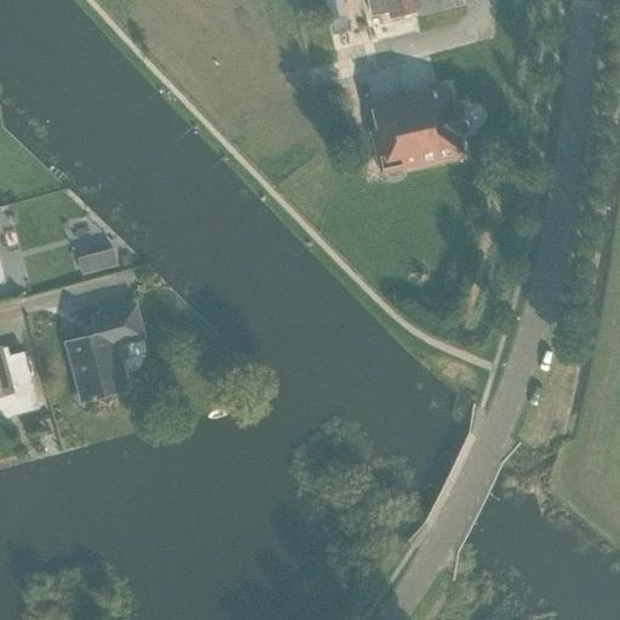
[(367,0),(371,16),(389,11),(391,18),(414,12),(415,15),(464,3),(463,0),(367,0)]
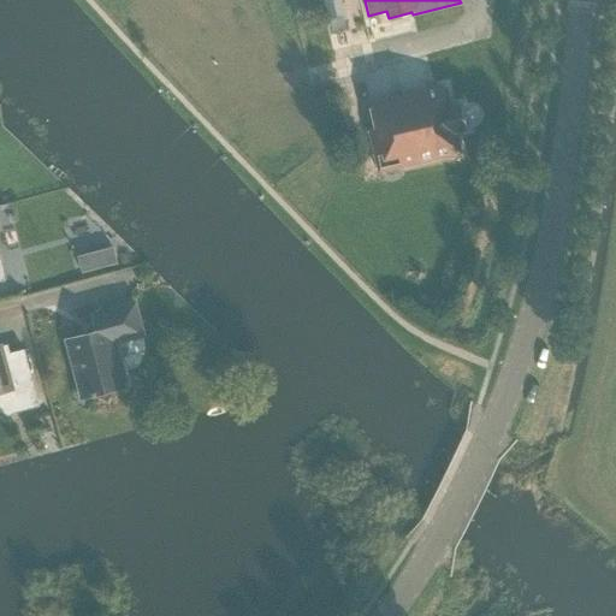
[(449,105),(444,83),(368,100),(374,128),(368,129),(378,171),(461,153),(456,131),(467,129),(461,102),(449,105)]
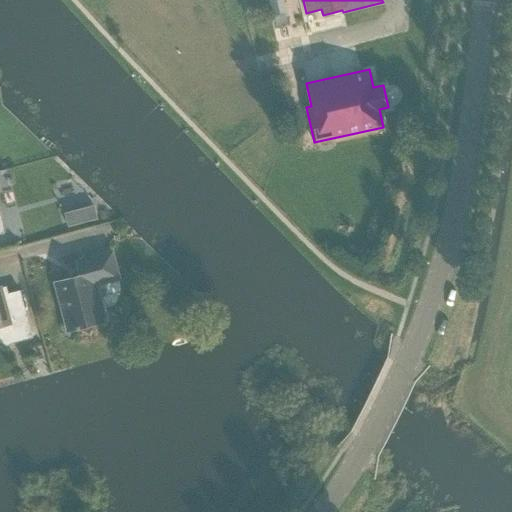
[(94,285),(117,278),(110,252),(74,262),(77,275),(53,282),(64,321),(74,327),(75,331),(79,330),(78,329),(87,334),(97,317),(97,318),(101,311),(94,285)]
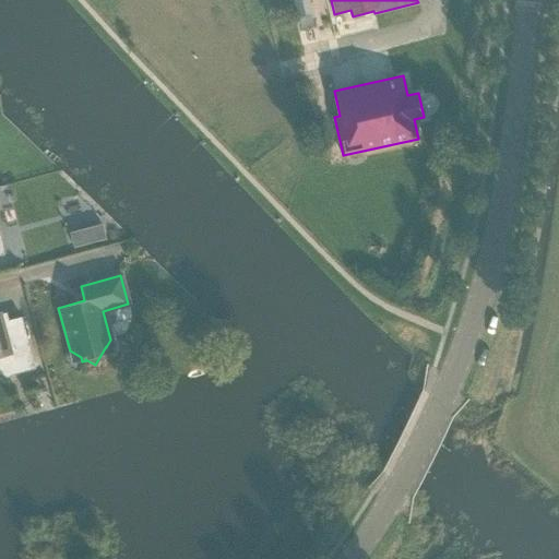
[(2,322),(0,311),(0,372),(7,376),(34,369),(21,318),(2,322)]
